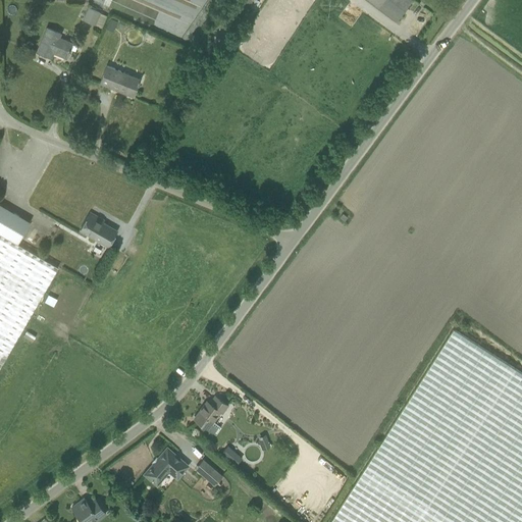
[(368,0),(397,20),(412,0),(368,0)]
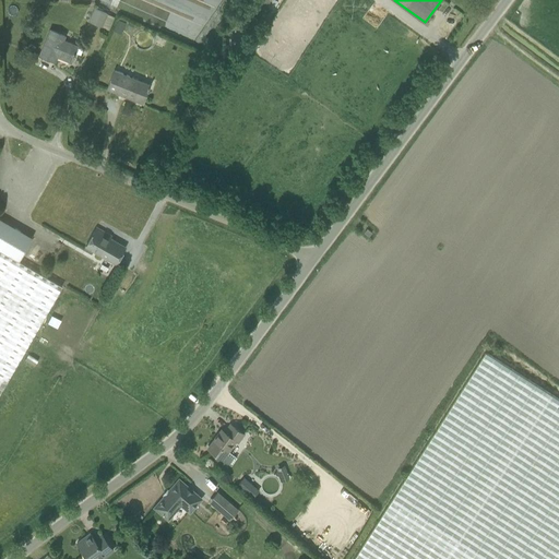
[(115,18),(107,14),(94,9),(88,21),(109,30),(115,18)]
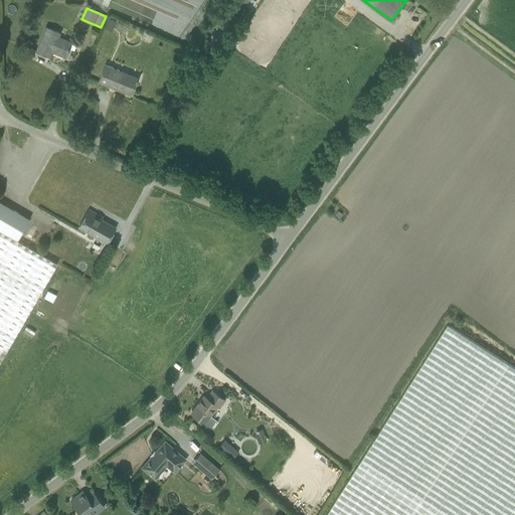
[(109,18),(105,28),(112,31),(116,21),(109,18)]
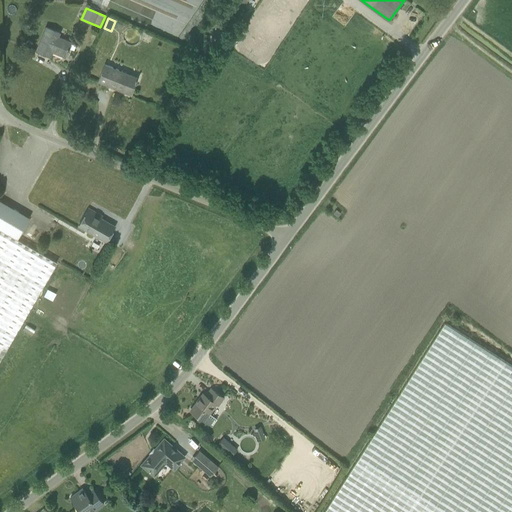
[(46,49),(65,56),(71,42),(58,37),(59,33),(46,27),(36,51),(44,54),(46,49)]
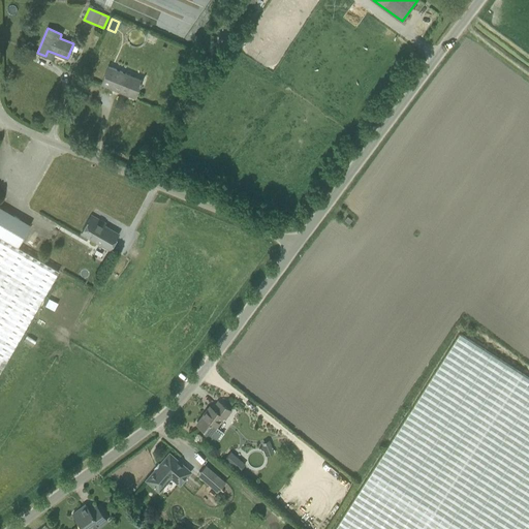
[(109,66),(101,84),(134,97),(142,80),(109,66)]
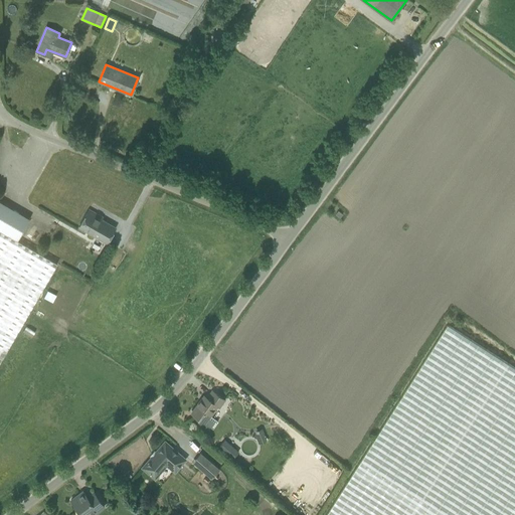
[(0,229),(17,240),(30,219),(0,201),(0,229)]
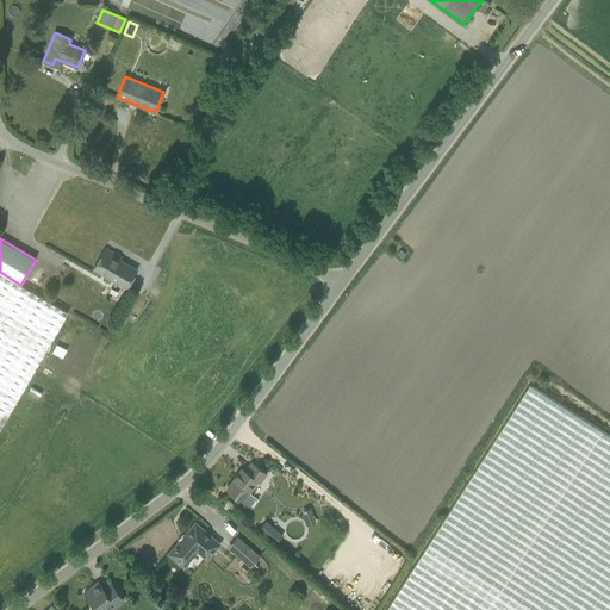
[(93,268),(126,287),(137,269),(120,260),(122,257),(105,248),(93,268)]
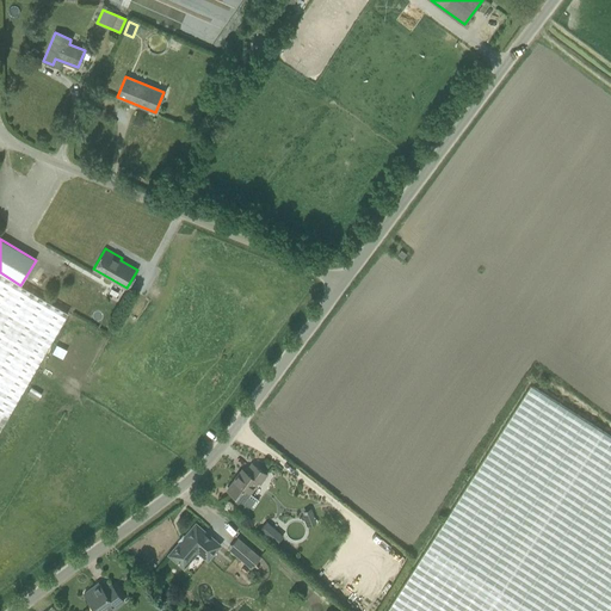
[(0,272),(0,429),(68,313),(0,272)]
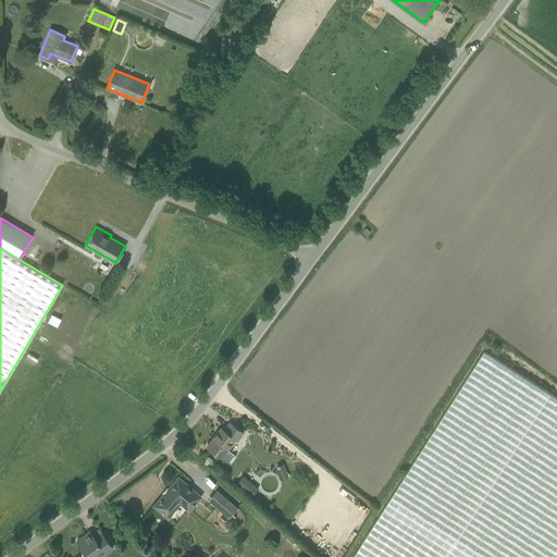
[(556,556),(556,408),(554,407),(556,400),(556,398),(484,351),(382,512),(353,556),(556,556)]
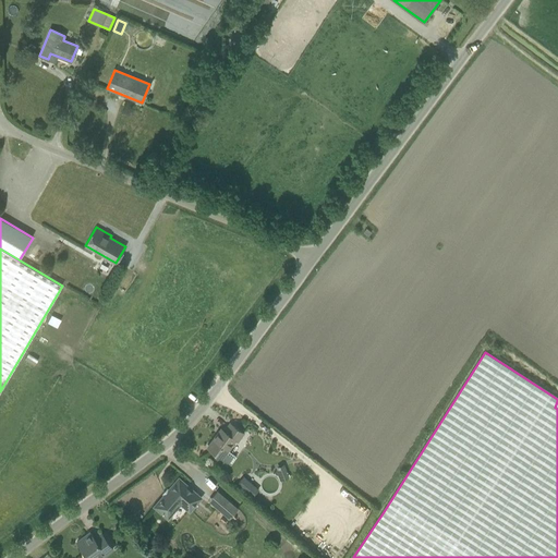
[(237,457),(228,450),(235,439),(238,441),(243,433),(230,423),(225,431),(221,428),(207,447),(231,464),(237,457)]
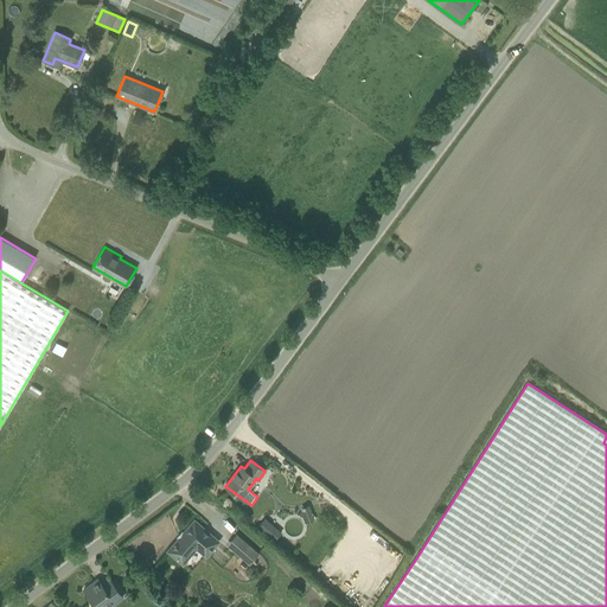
[(308,505),(300,509),(306,523),(314,519),(308,505)]
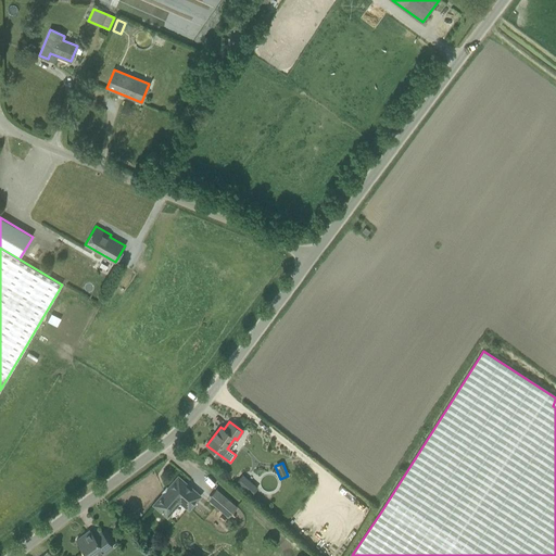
[(236,482),(247,491),(253,483),(242,475),(236,482)]
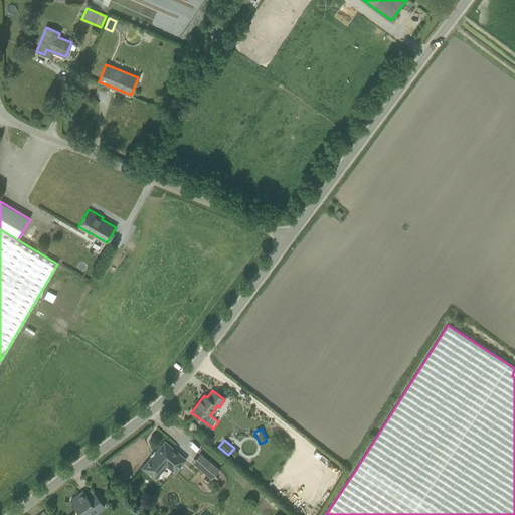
[(144,467),(155,477),(165,465),(168,465),(174,470),(184,459),(165,443),(144,467)]
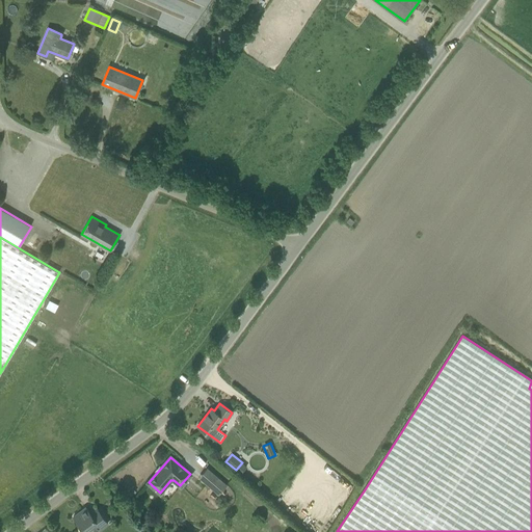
[(198,478),(218,496),(220,493),(223,489),(227,485),(207,468),(198,478)]
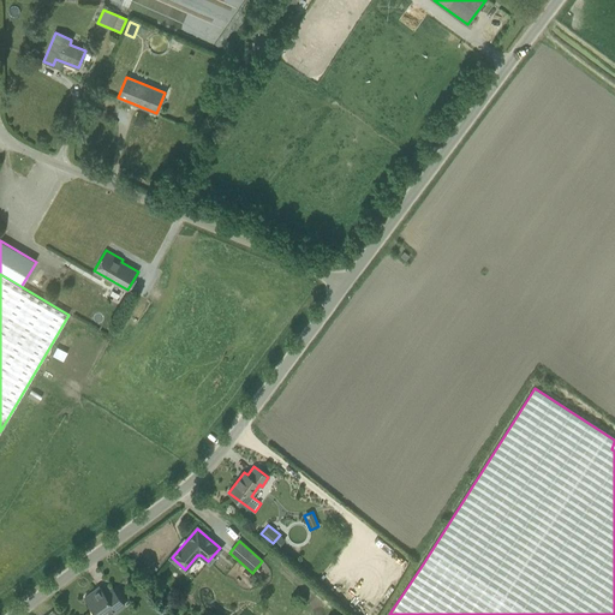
[(99,586),(84,597),(97,614),(105,609),(108,614),(111,614),(124,604),(112,587),(103,593),(99,586)]
